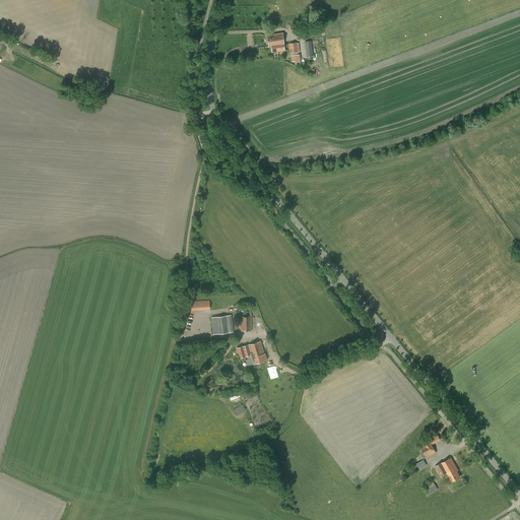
[(271,46),(283,45),(284,45),(282,33),(266,36),(268,47),(271,46)]
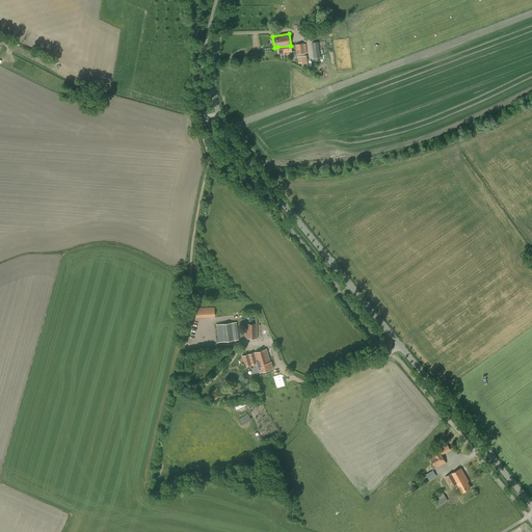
[(317,58),(320,57),(318,42),(312,43),(313,58),(314,58),(314,61),(318,61),(317,58)]
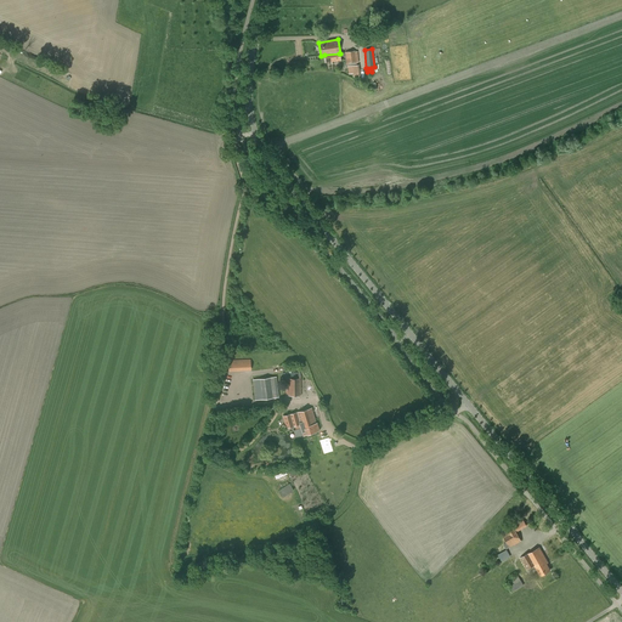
[(352,66),(354,77),(360,75),(358,64),(357,64),(355,51),(345,52),(344,52),(345,66),(346,66),(346,67),(352,66)]
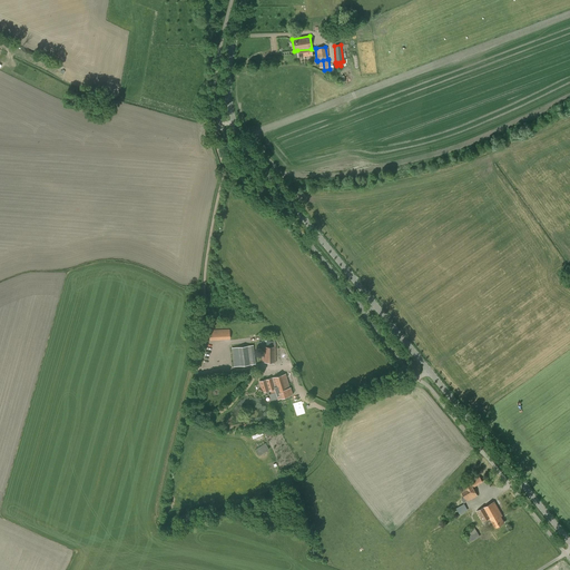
[(229,330),(217,331),(217,341),(231,340),(229,330)]
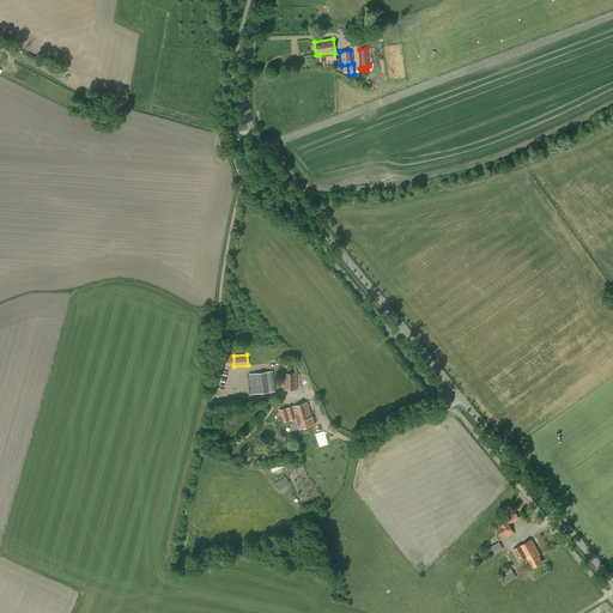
[(296,366),(279,366),(279,372),(281,372),(283,386),(281,386),(281,390),(297,389),(296,370),(296,366)]
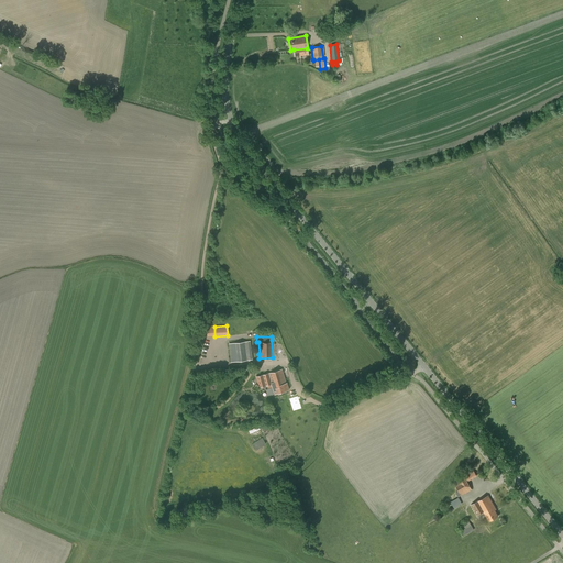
[(227,344),(229,362),(253,360),(251,341),(227,344)]
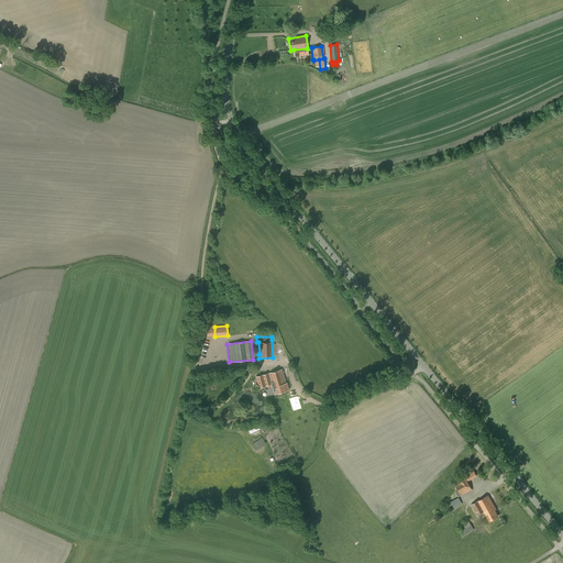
[(260,387),(264,386),(268,385),(269,388),(265,389),(267,396),(289,389),(287,383),(286,383),(283,370),(256,376),(260,387)]
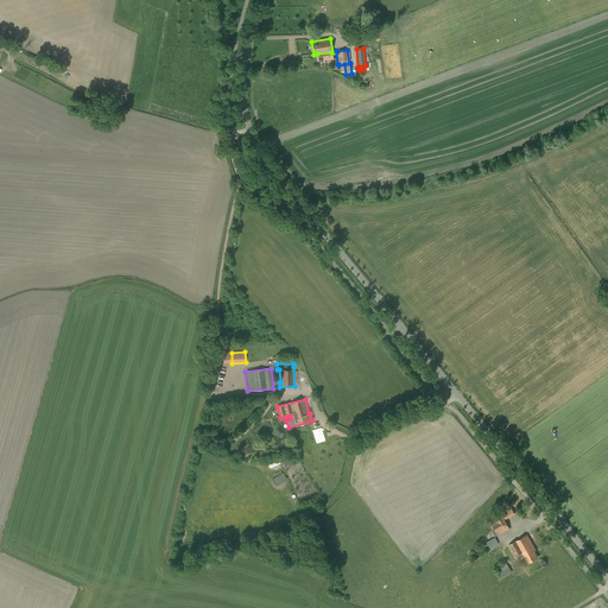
[(272,479),(277,486),(287,480),(283,473),(272,479)]
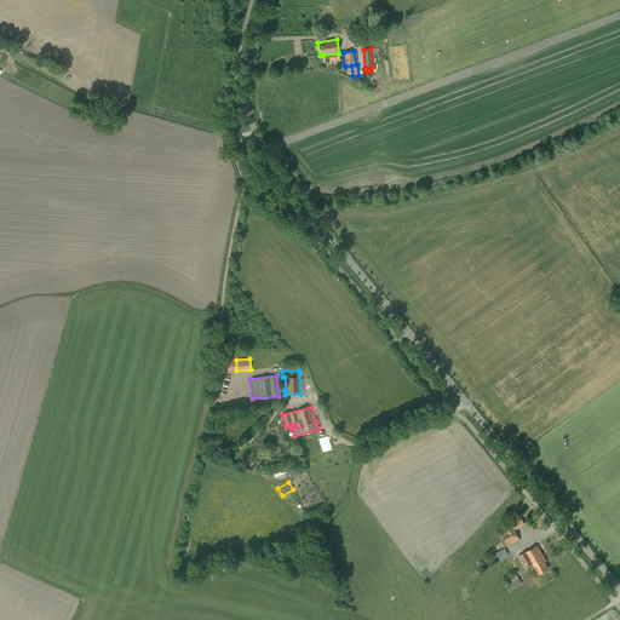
[(511,523),(499,530),(505,540),(501,543),(504,547),(505,547),(507,545),(507,546),(520,539),(517,535),(518,535),(515,530),(526,524),(522,517),(511,523)]
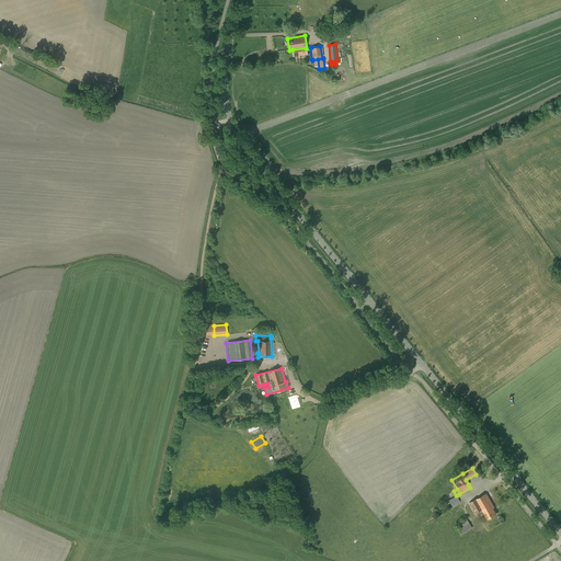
[(476,499),(482,510),(488,519),(496,514),(493,508),(494,507),(491,500),(487,493),(476,499)]
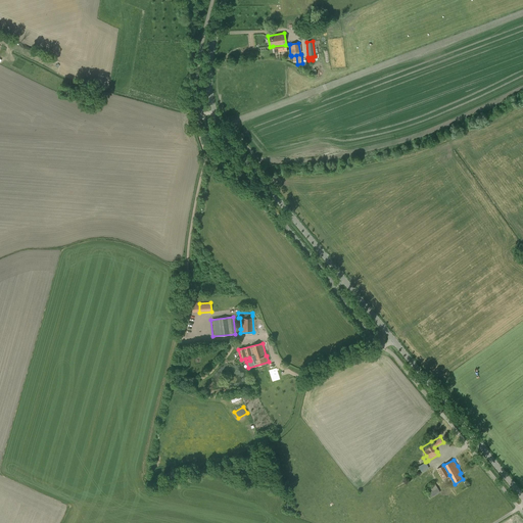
[(426,462),(419,466),(422,472),(429,468),(426,462)]
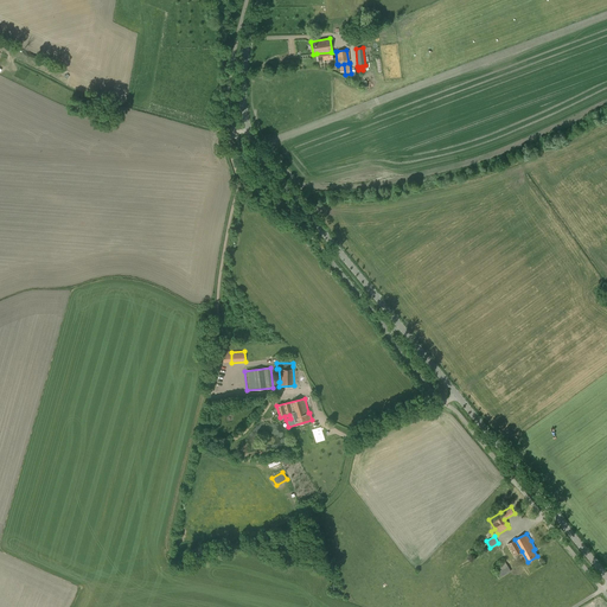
[(515,555),(522,551),(515,540),(508,544),(515,555)]
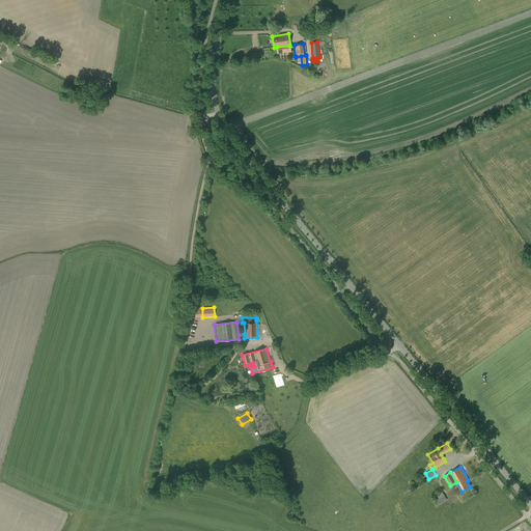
[(434,498),(438,505),(447,499),(442,492),(434,498)]
